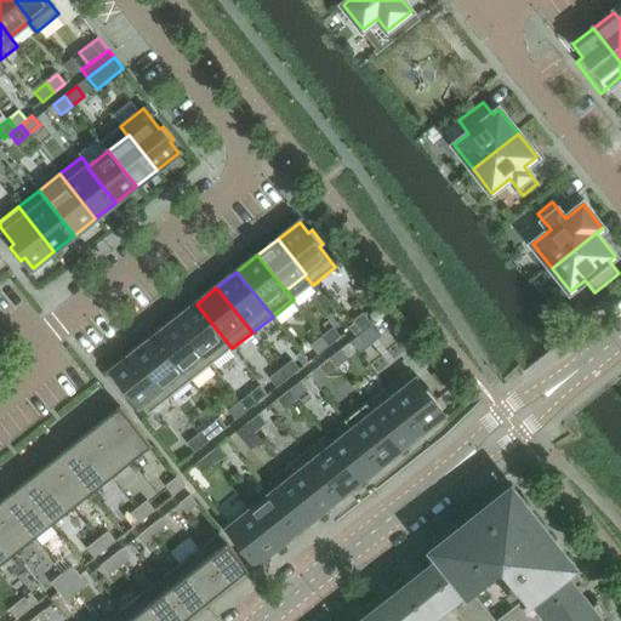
[(232,348),(197,305),(176,320),(211,365),(232,348)]
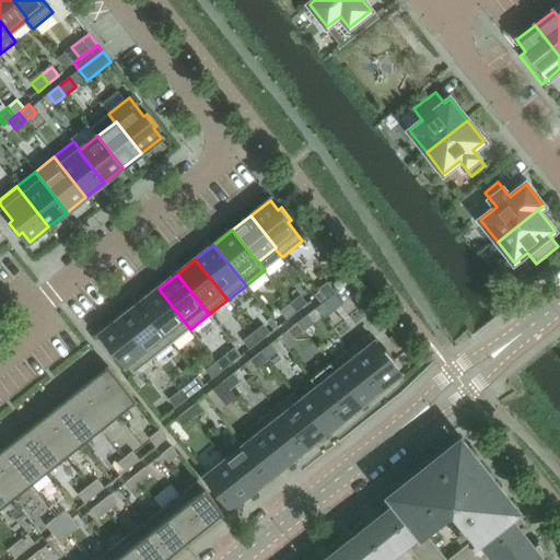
[(343,303),(327,282),(318,289),(335,310),(343,303)]
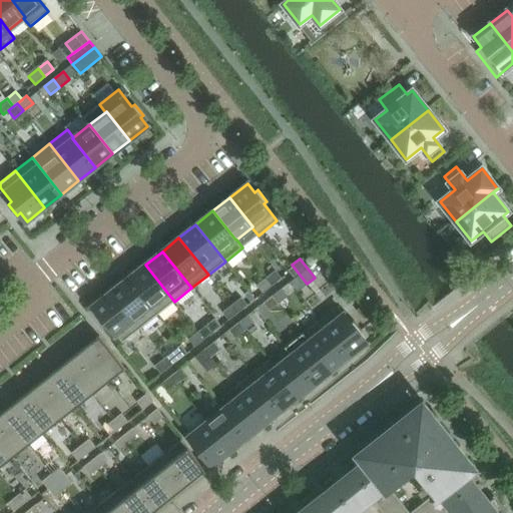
[(174,302),(145,265),(128,278),(157,315),(174,302)]
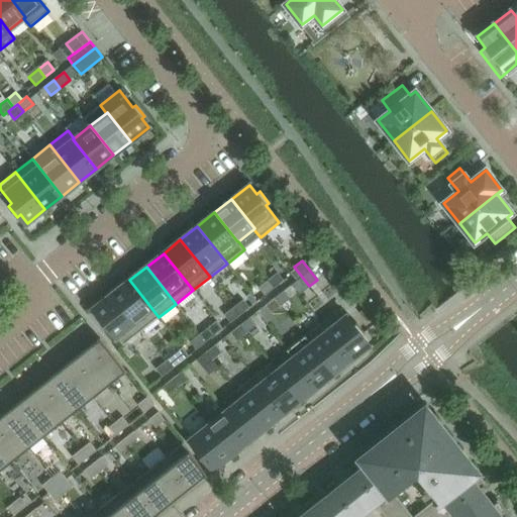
[(265,296),(284,281),(278,273),(259,288),(265,296)]
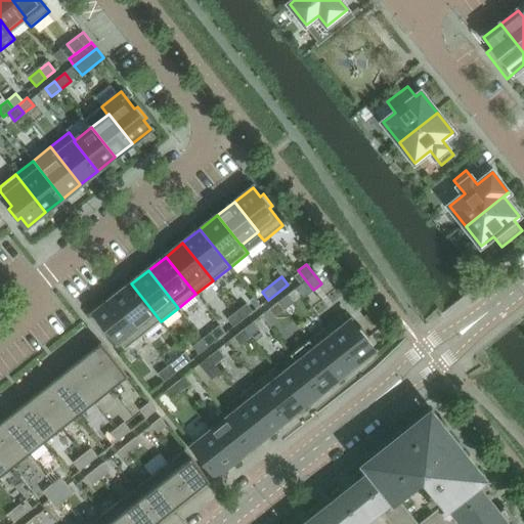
[(161,321),(131,284),(114,298),(143,336),(161,321)]
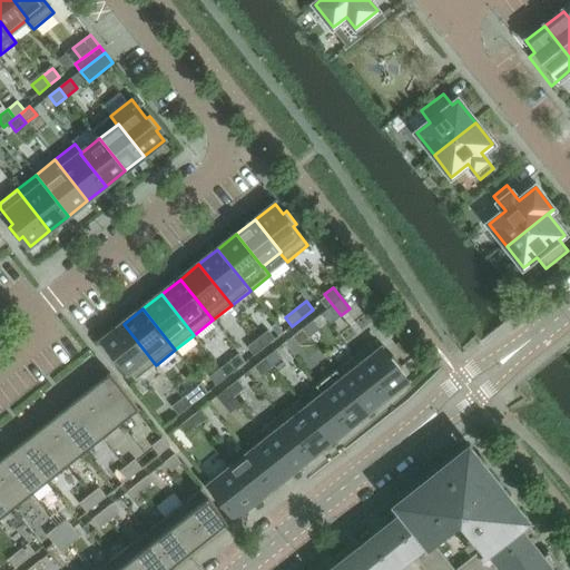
[(320,328),(313,321),(303,328),(310,337),(320,328)]
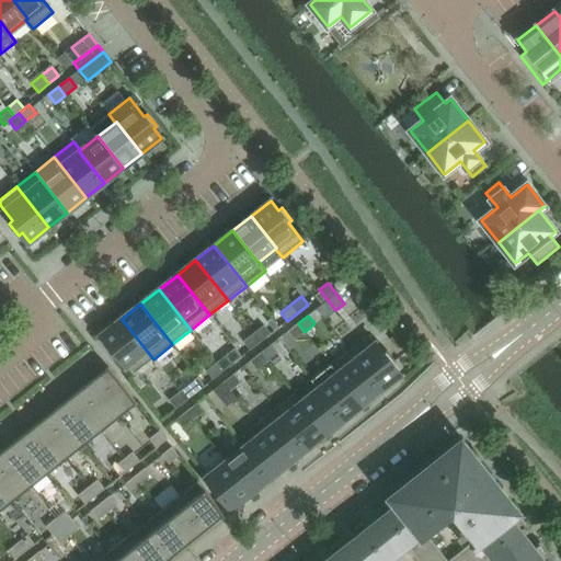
[(273,318),(267,322),(274,331),(279,327),(273,318)]
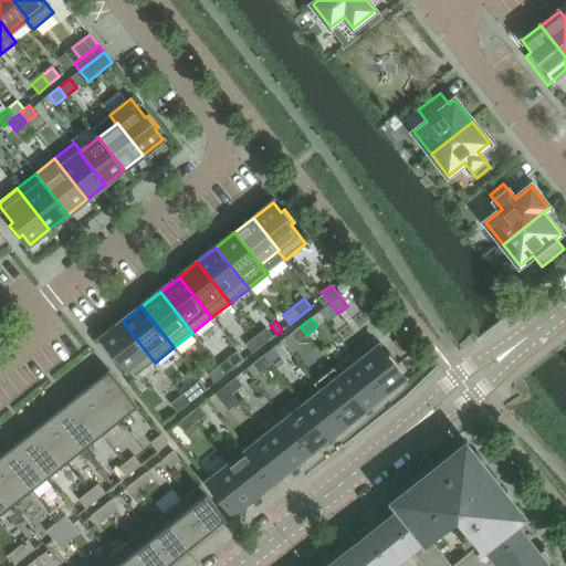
[(155,363),(123,322),(103,337),(111,347),(107,349),(117,362),(121,359),(135,378),(155,363)]
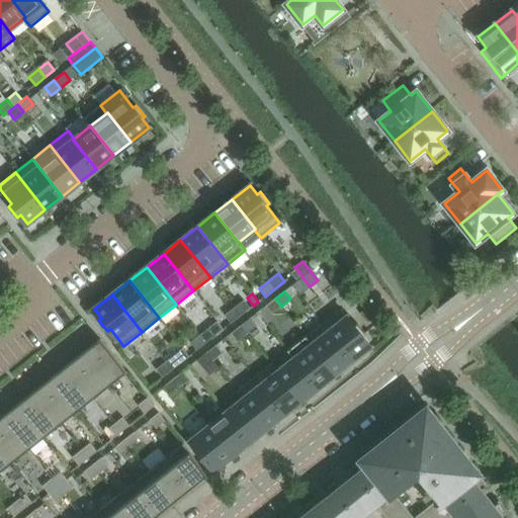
[(281,307),(275,298),(265,306),(272,314),(281,307)]
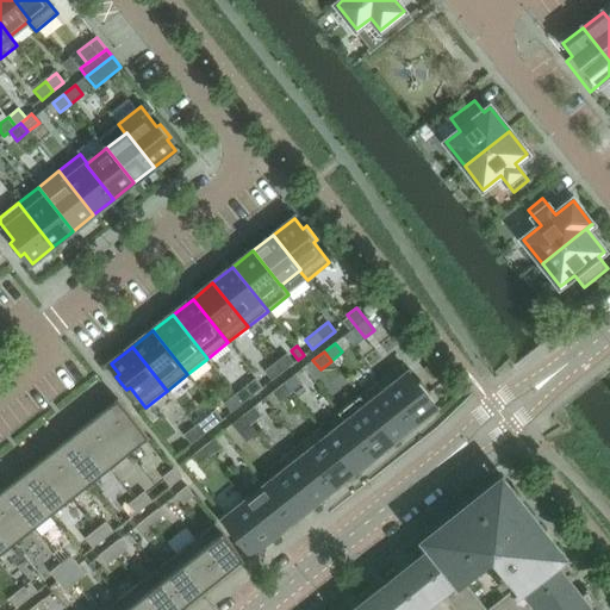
[(294,363),(287,354),(275,362),(284,372),(294,363)]
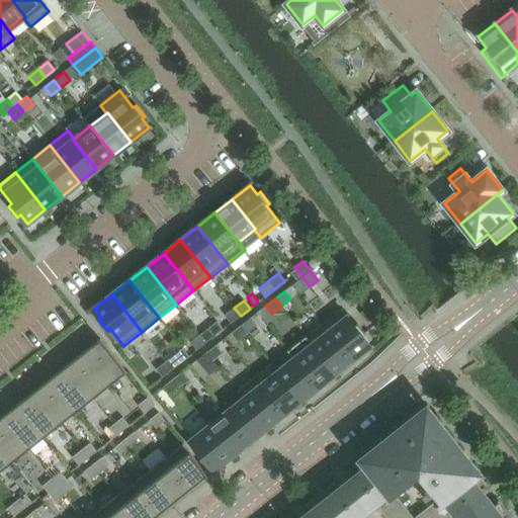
[(241,316),(234,308),(225,316),(231,323),(241,316)]
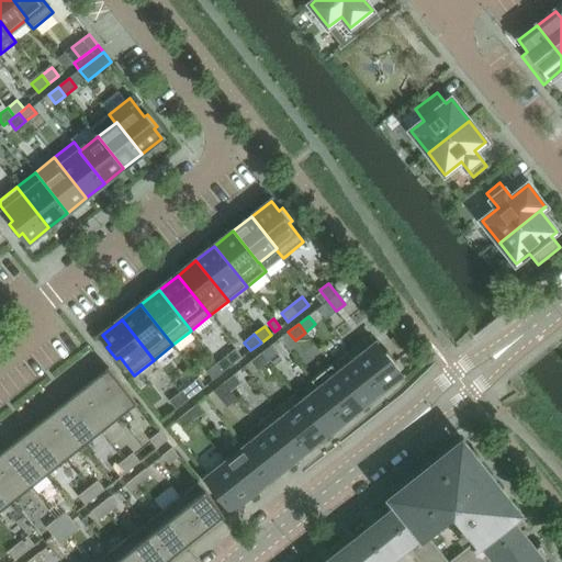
[(396,363),(388,351),(384,353),(369,335),(350,350),(382,391),(401,375),(393,366),(396,363)]
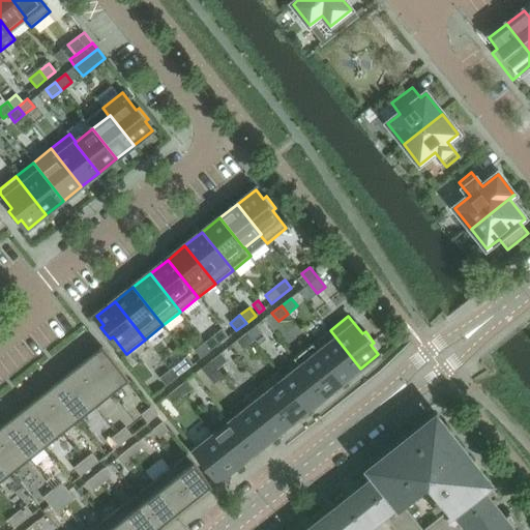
[(262,333),(256,325),(246,333),(253,342),(262,333)]
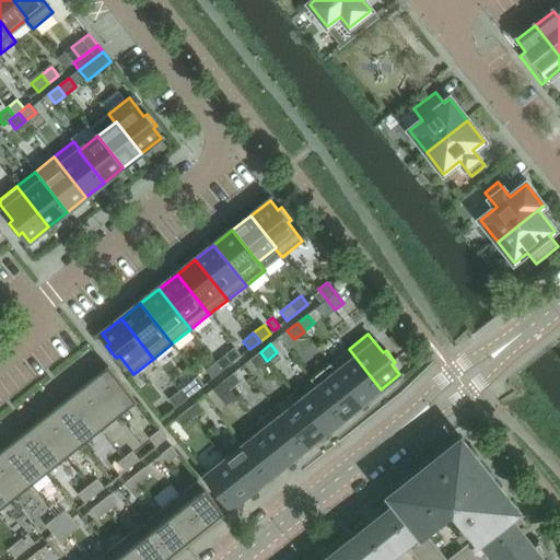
[(381,389),(349,349),(330,363),(362,404),(381,389)]
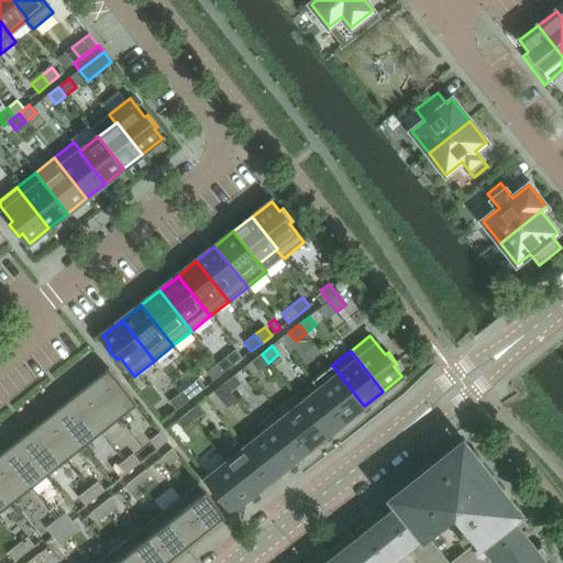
[(268,363),(262,354),(251,362),(258,371),(268,363)]
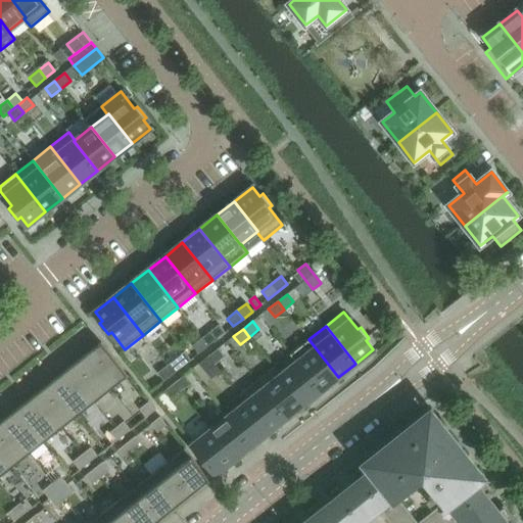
[(218,338),(211,331),(202,338),(208,346),(218,338)]
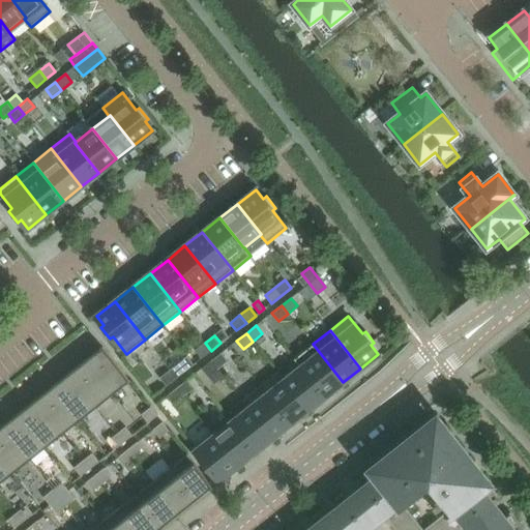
[(211,351),(205,343),(195,350),(201,358),(211,351)]
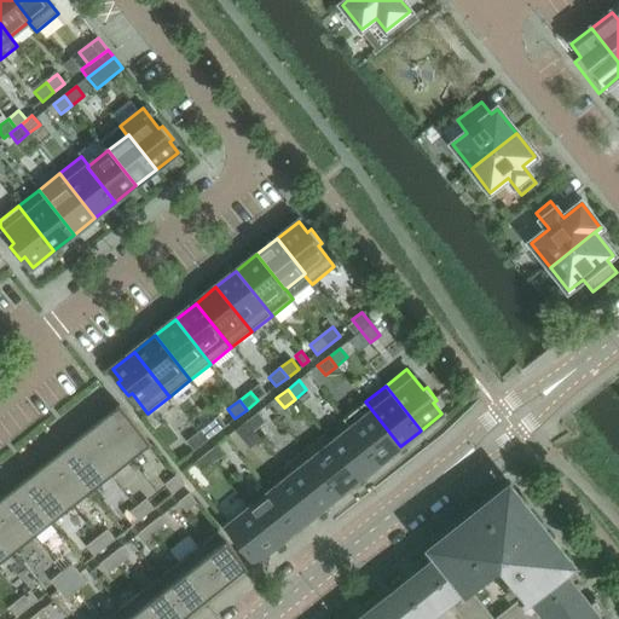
[(400,446),(365,401),(343,420),(351,429),(352,428),(380,463),(400,446)]
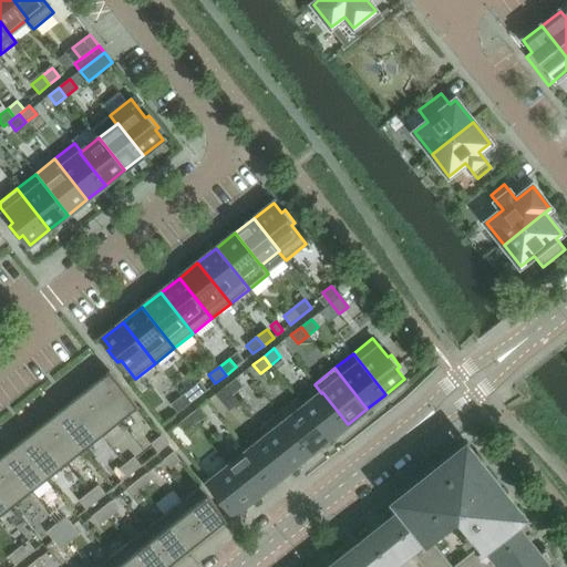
[(138,408),(111,373),(92,388),(120,422),(138,408)]
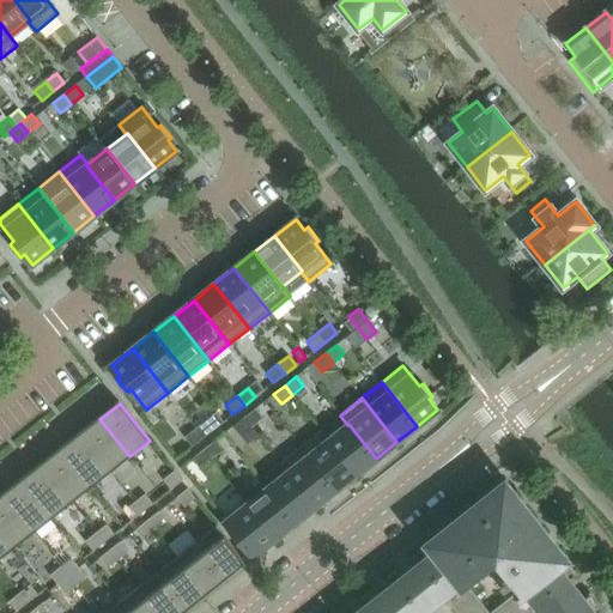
[(262,418),(255,408),(243,418),(252,428),(262,418)]
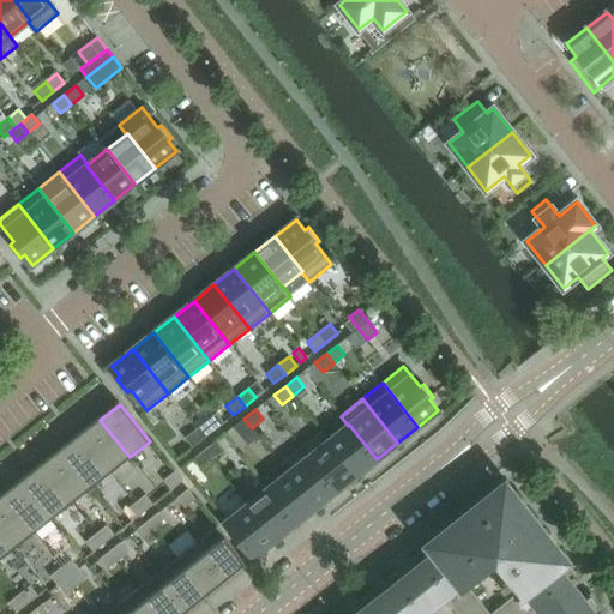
[(252,428),(244,419),(234,427),(241,437),(252,428)]
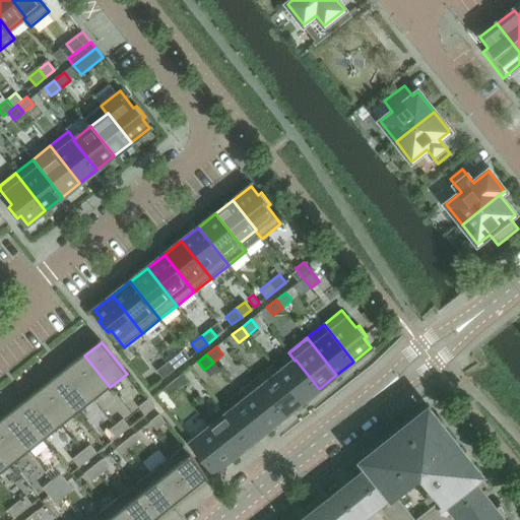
[(110,387),(84,355),(68,369),(93,400),(110,387)]
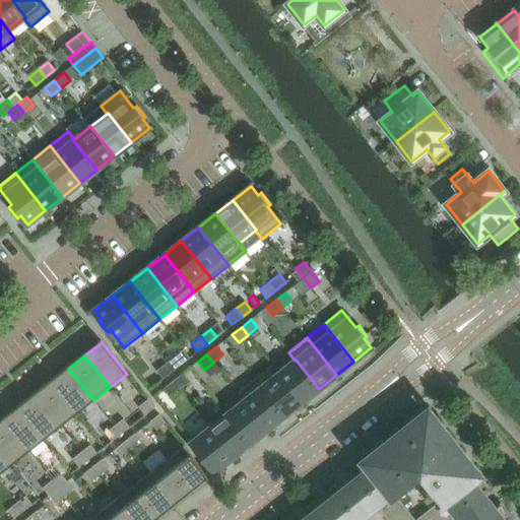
[(182,364),(176,355),(167,364),(173,372),(182,364)]
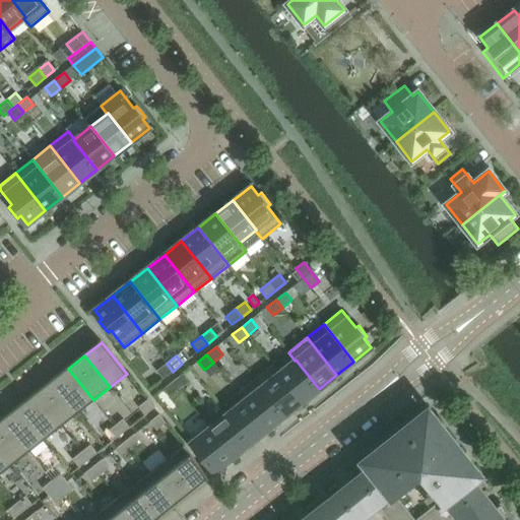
[(319,389),(296,360),(295,361),(279,373),(278,373),(302,402),(319,389)]
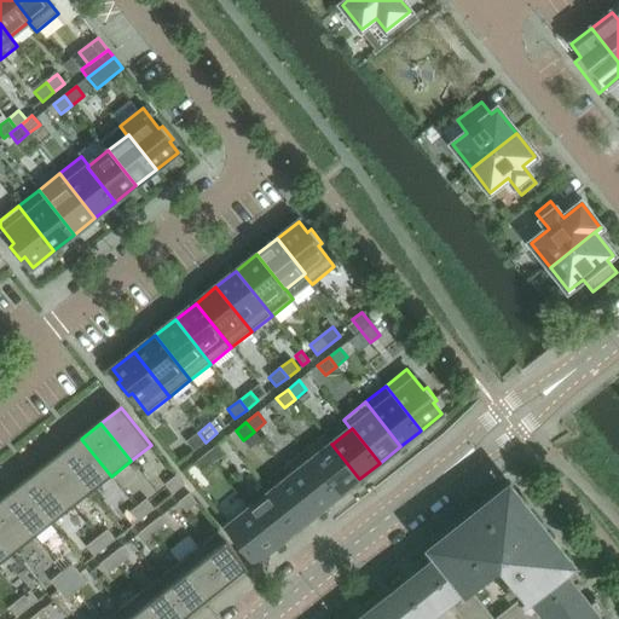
[(206,443),(198,433),(186,441),(194,451),(206,443)]
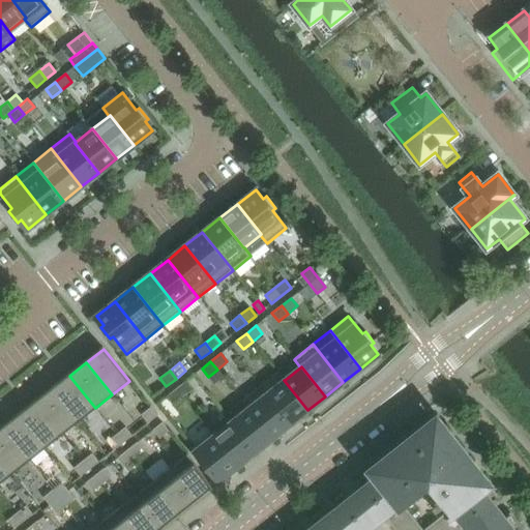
[(307,410),(284,380),(285,380),(277,372),(260,386),(290,424),(307,410)]
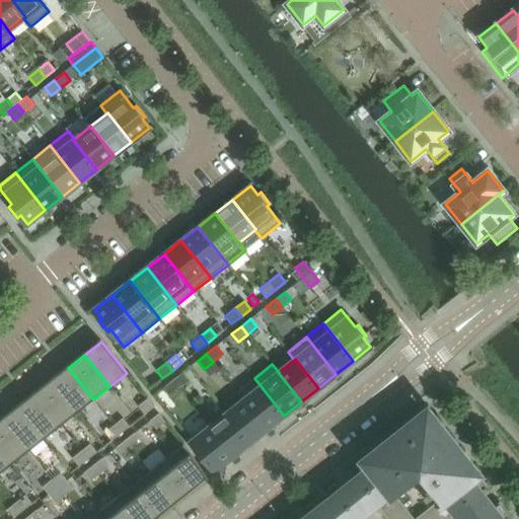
[(93,399),(68,368),(52,380),(77,412),(93,399)]
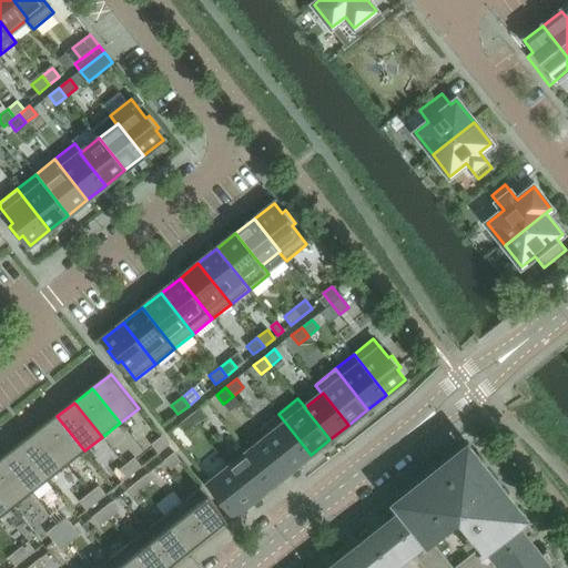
[(194,426),(206,417),(199,408),(188,417),(194,426)]
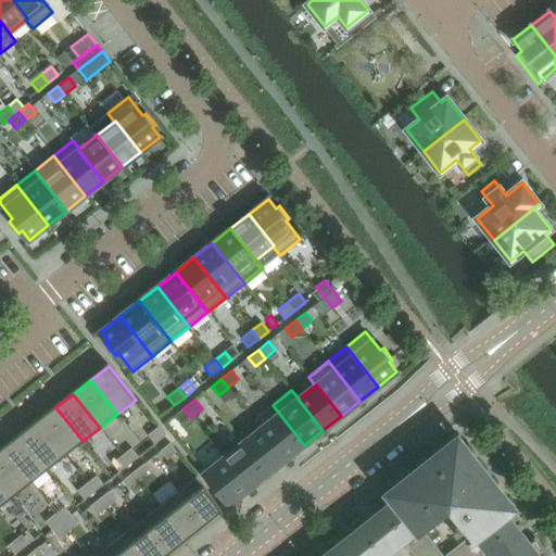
[(304,445),(273,405),(253,420),(260,429),(261,429),(286,460),(304,445)]
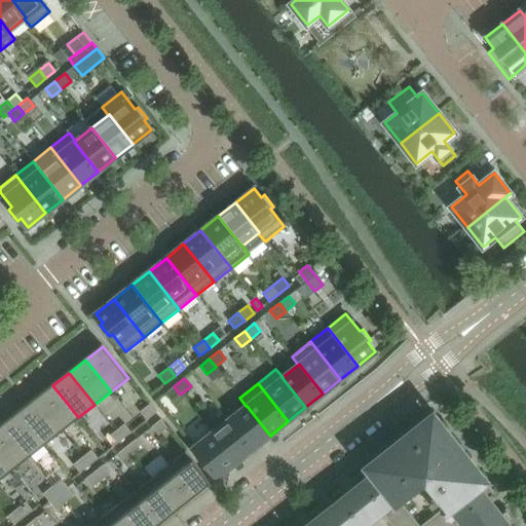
[(52,385),(43,392),(36,399),(62,430),(78,417),(52,385)]
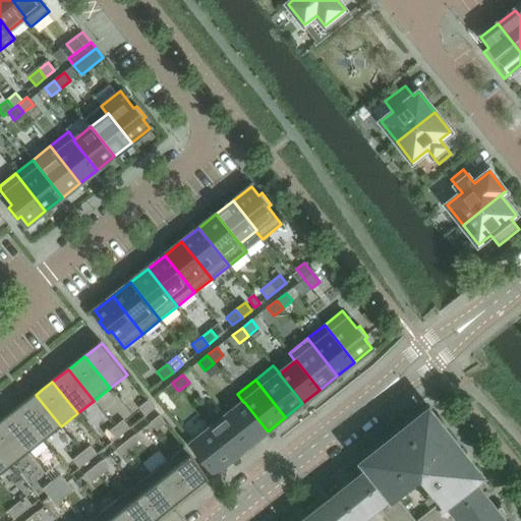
[(178,391),(172,383),(164,390),(170,398),(178,391)]
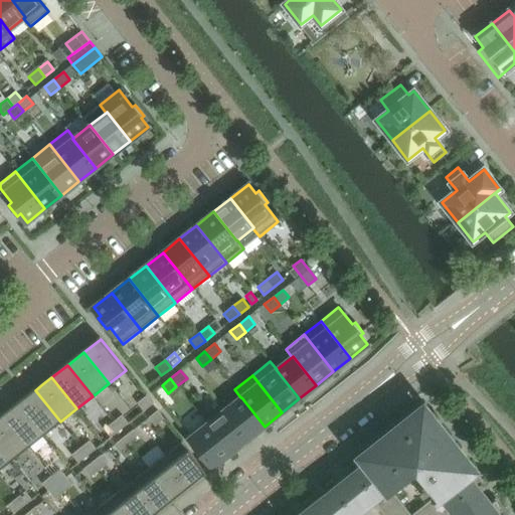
[(60,421),(35,390),(19,403),(44,435),(60,421)]
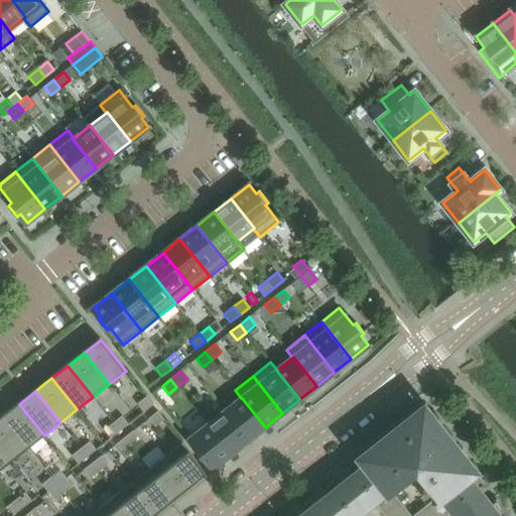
[(146,396),(137,403),(144,412),(153,405),(146,396)]
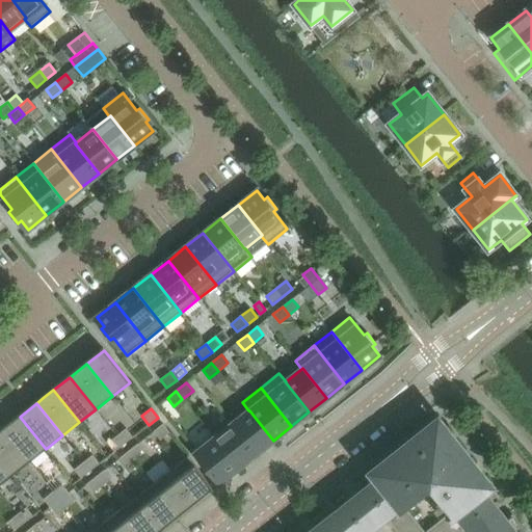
[(273,441),(249,410),(248,410),(232,424),(255,454),(273,441)]
